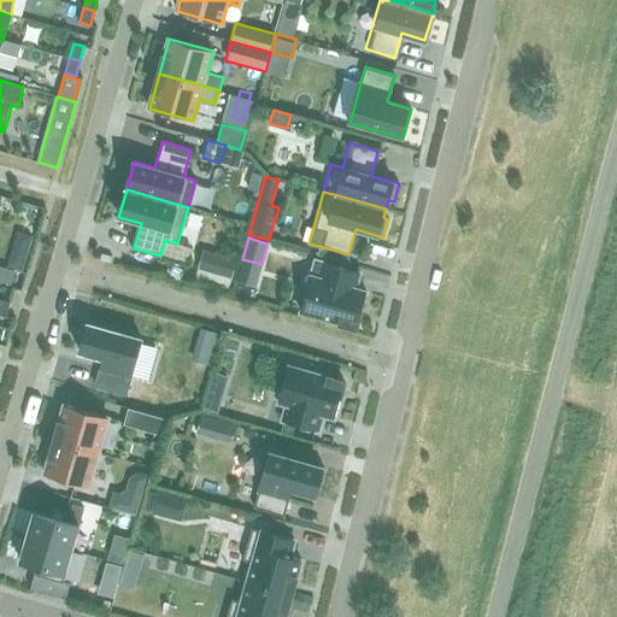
[(319,246),(317,254),(346,263),(348,254),(319,246)]
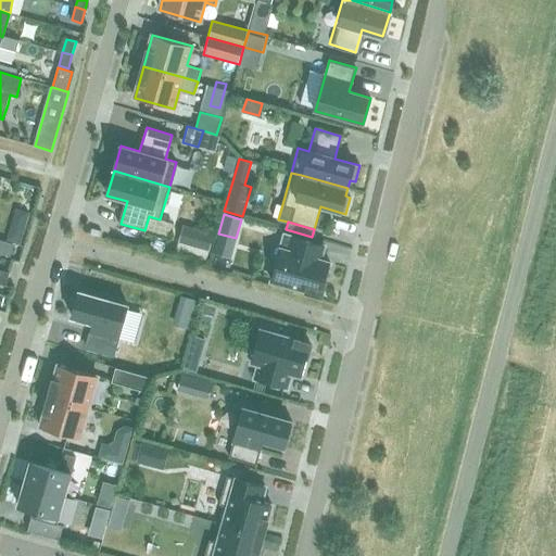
[(11,223),(5,241),(13,243),(22,245),(27,227),(11,223)]
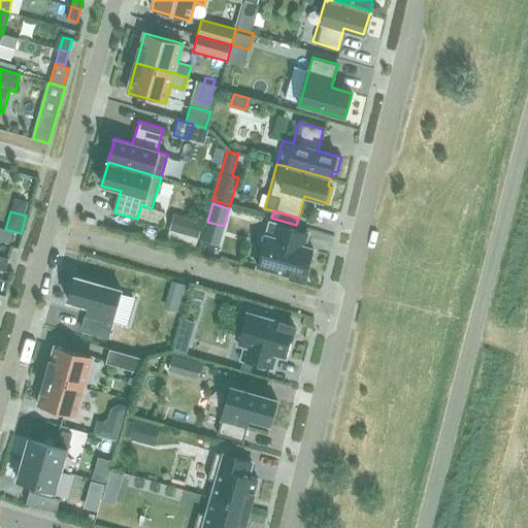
[(173,216),(168,231),(197,239),(202,223),(173,216)]
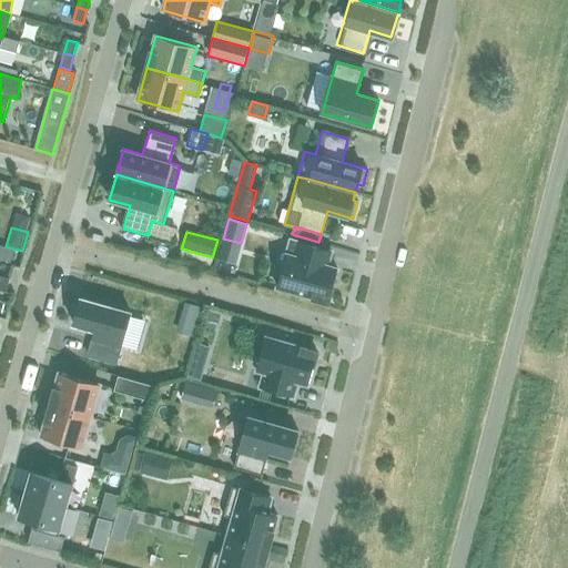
[(285,256),(276,286),(285,288),(328,302),(338,269),(327,266),(332,251),(298,241),(290,239),(284,256),(285,256)]
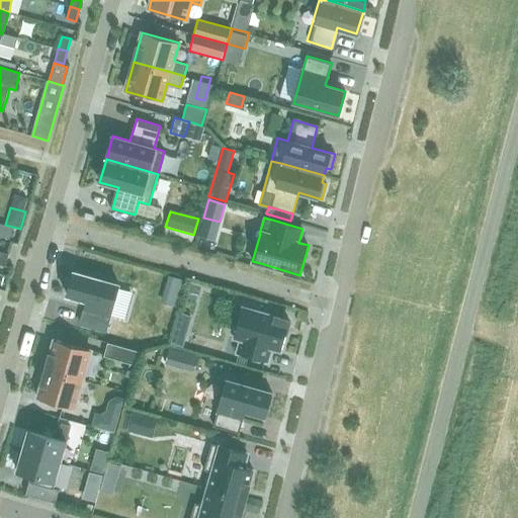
[(0,223),(0,236),(9,239),(12,227),(5,225),(0,223)]
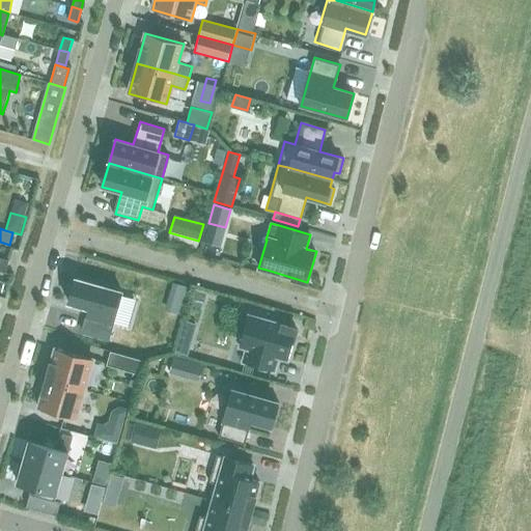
[(5,273),(9,260),(0,257),(0,258),(0,271),(5,273)]
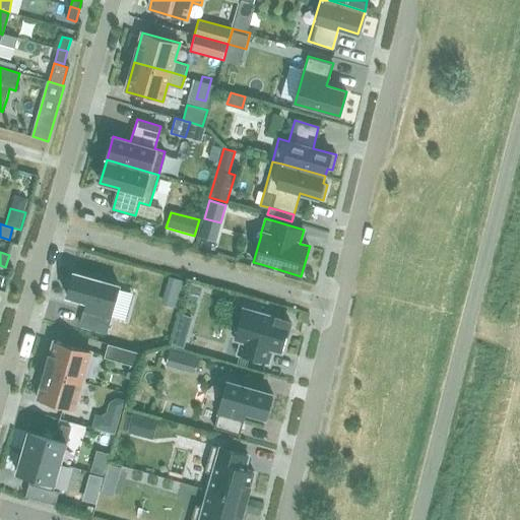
[(86,311),(85,311),(81,325),(106,332),(120,285),(74,272),(67,297),(88,303),(86,311)]
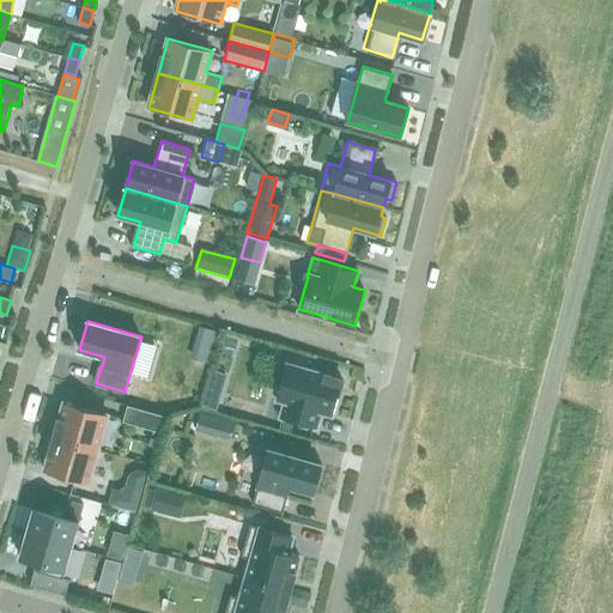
[(173,331),(169,345),(182,349),(187,335),(173,331)]
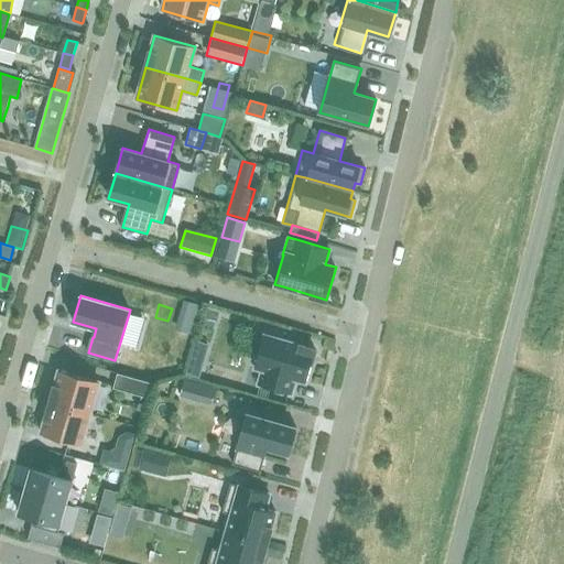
[(315,349),(264,335),(255,368),(262,370),(259,384),(292,394),(296,379),(306,382),(315,349)]
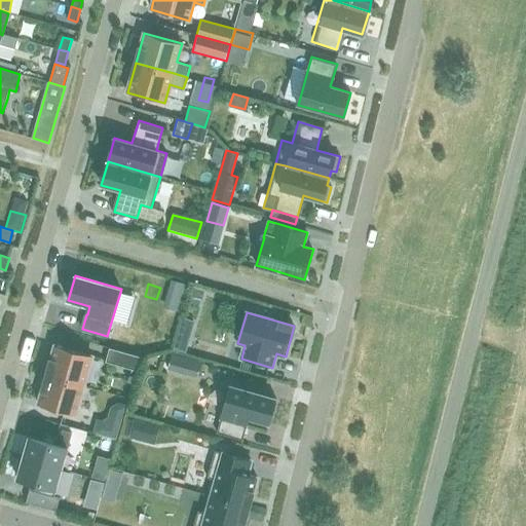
[(176,337),(172,349),(185,352),(188,340),(176,337)]
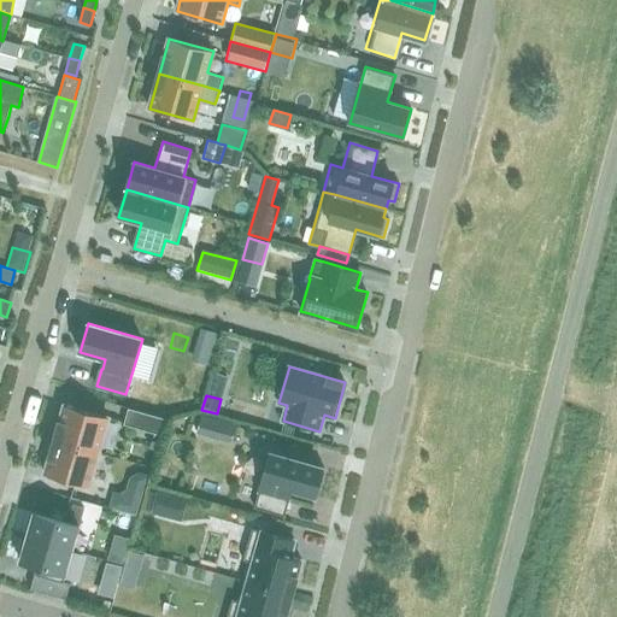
[(54,439),(99,451),(109,416),(64,404),(54,439)]
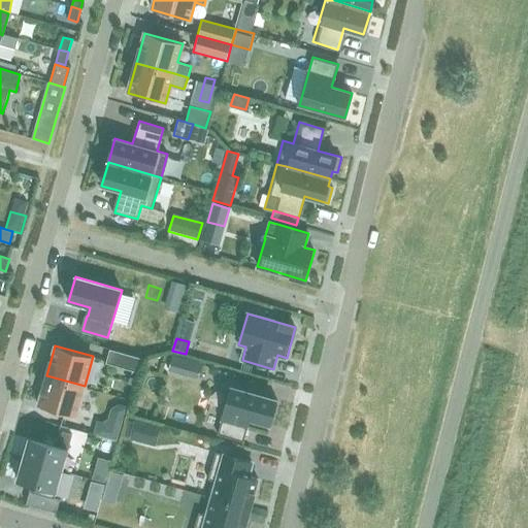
[(109,348),(106,361),(137,370),(141,356),(109,348)]
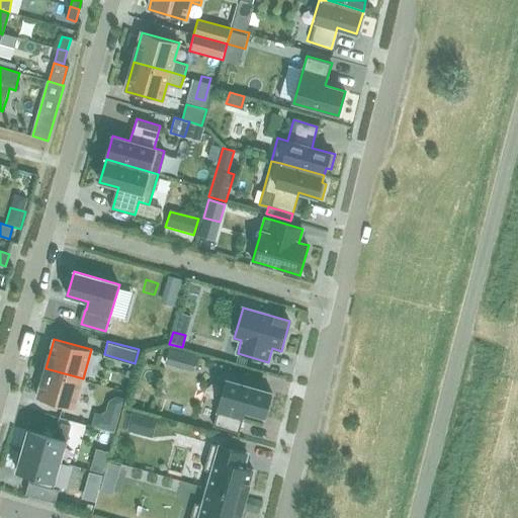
[(218,346),(216,354),(224,356),(226,349),(218,346)]
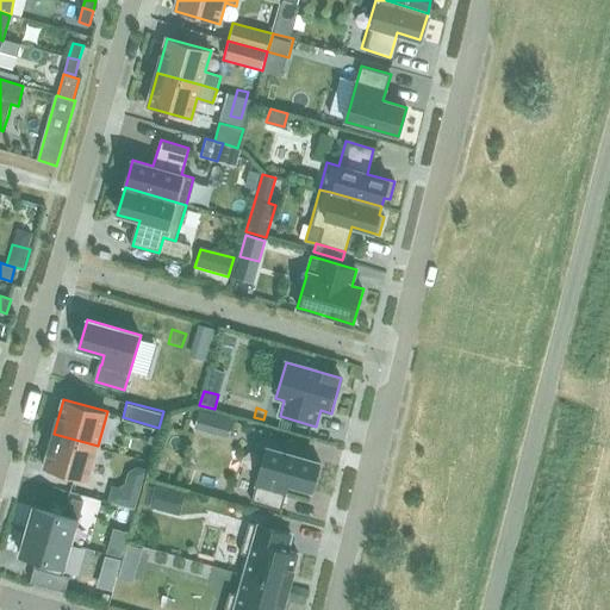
[(199,409),(194,425),(211,430),(216,414),(199,409)]
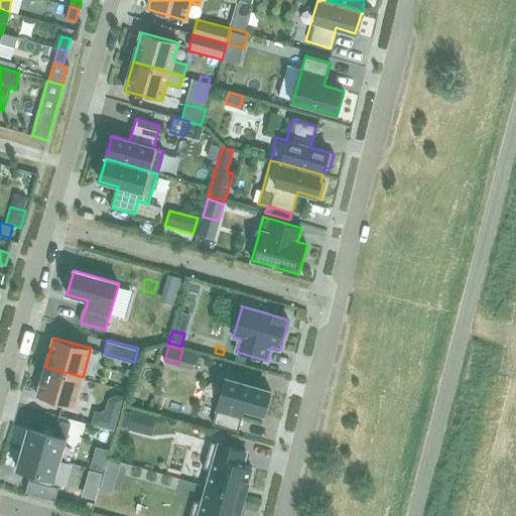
[(83,377),(45,367),(37,396),(75,406),(83,377)]
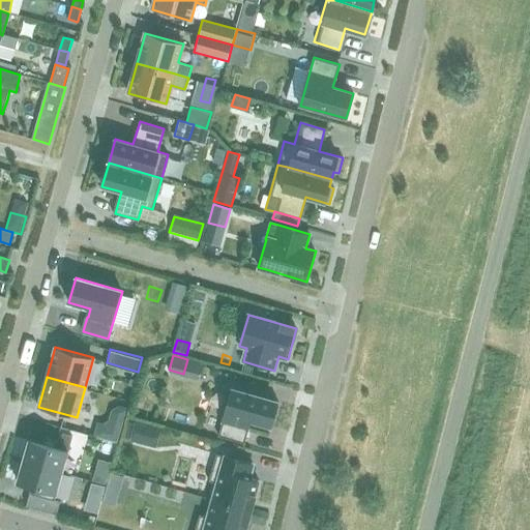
[(218,436),(244,443),(251,421),(271,427),(278,402),(232,388),(218,436)]
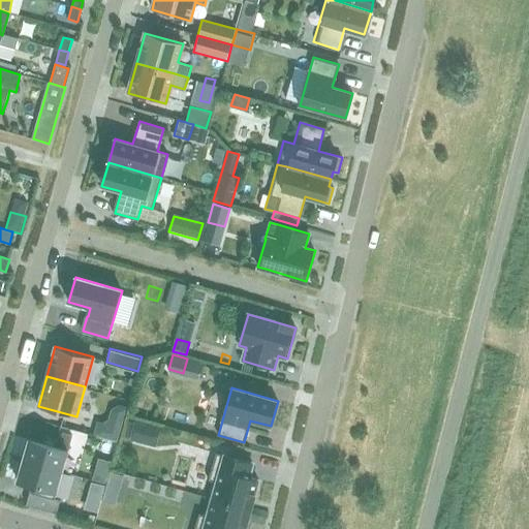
[(112,409),(109,419),(122,424),(125,413),(127,407),(120,405),(112,409)]
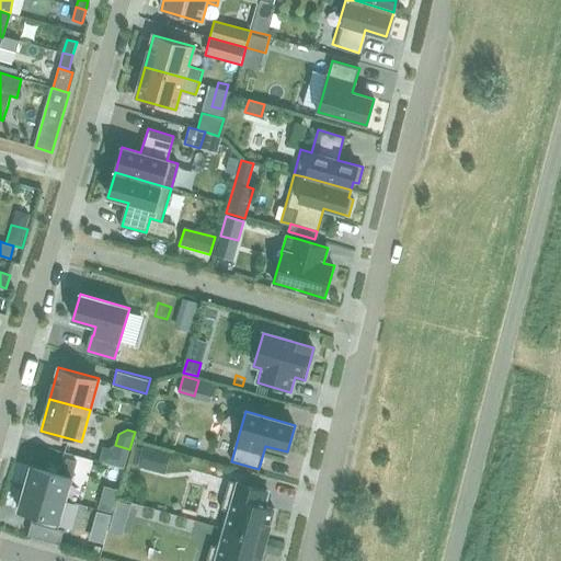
[(136,445),(132,461),(138,464),(142,447),(136,445)]
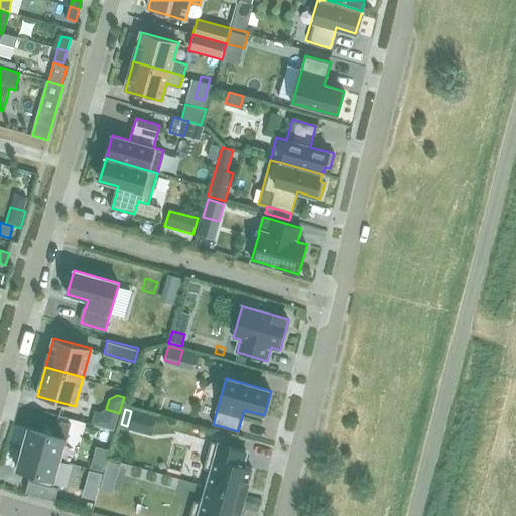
[(127,426),(126,427),(139,431),(144,413),(131,410),(131,411),(127,426)]
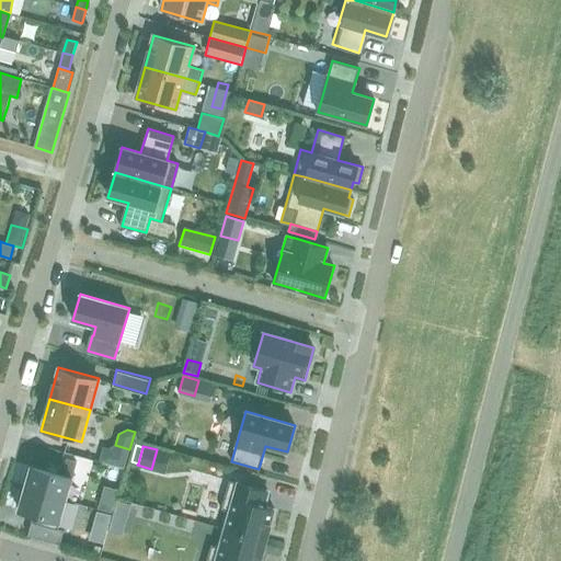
[(115,453),(112,465),(124,468),(127,456),(115,453)]
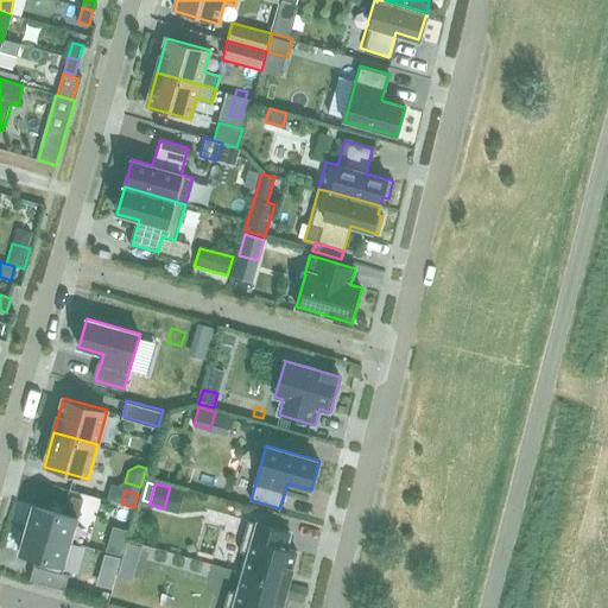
[(27,529),(73,540),(78,517),(81,508),(54,501),(51,510),(33,505),(27,529)]
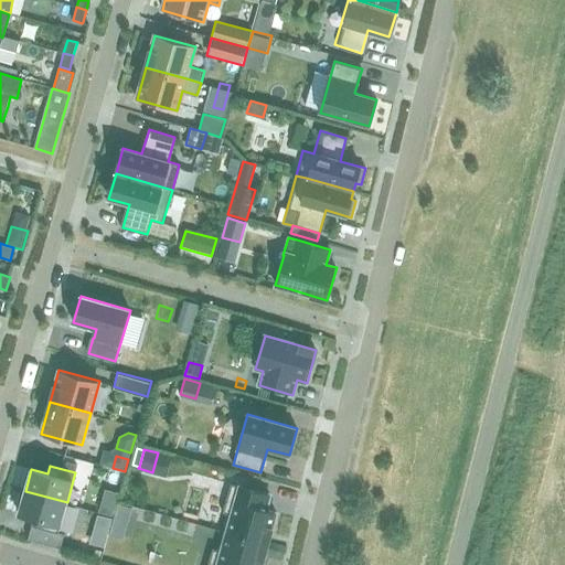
[(232,514),(227,533),(267,544),(277,512),(266,510),(270,494),(232,483),(223,512),(232,514)]
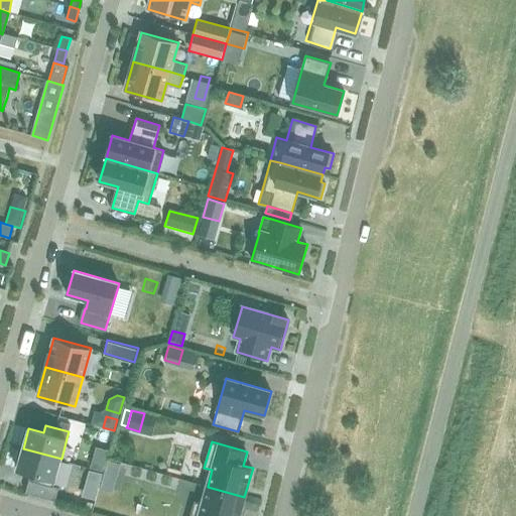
[(54,485),(61,459),(23,448),(17,469),(31,473),(30,480),(26,492),(56,500),(59,487),(54,485)]
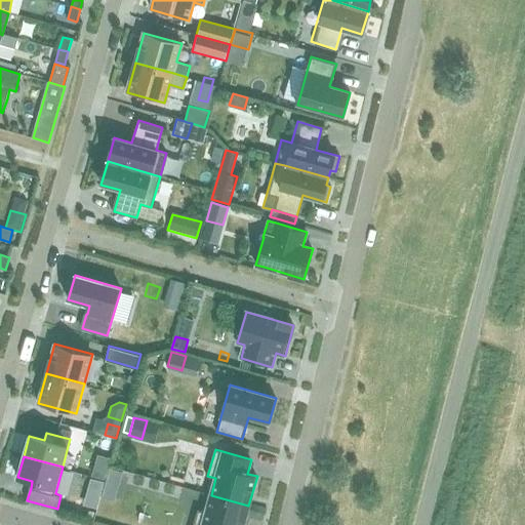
[(93,463),(90,475),(105,479),(108,468),(93,463)]
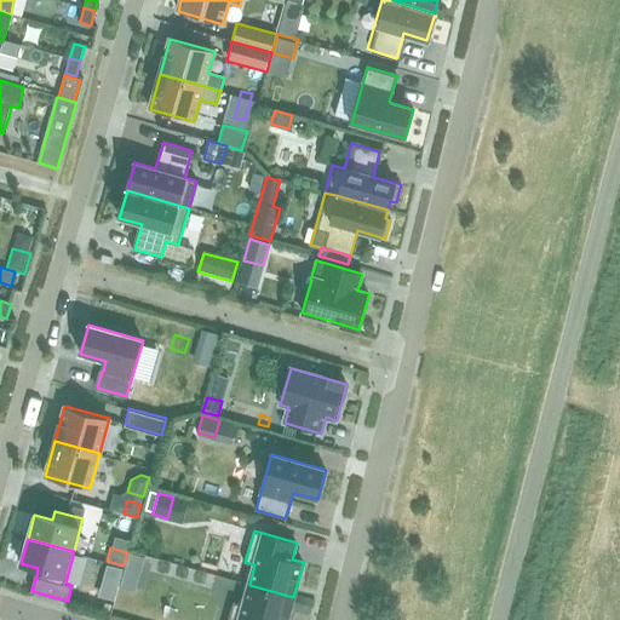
[(130,554),(126,568),(141,572),(145,558),(130,554)]
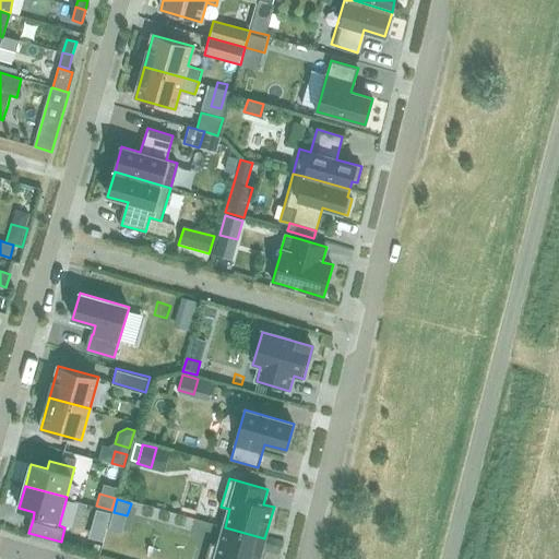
[(97,510),(94,520),(108,524),(110,513),(97,510)]
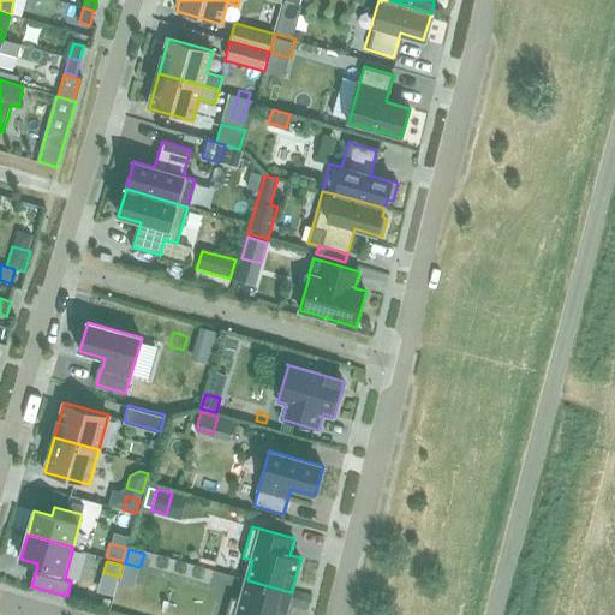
[(284,614),(291,592),(248,580),(242,599),(232,597),(226,614),(284,614)]
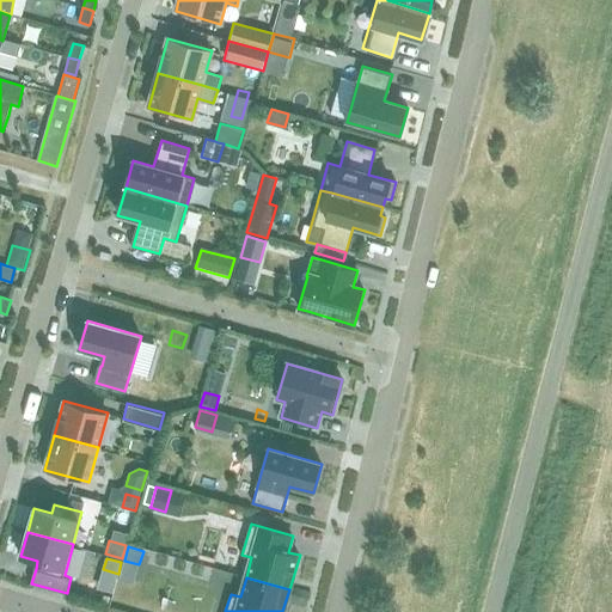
[(95,588),(91,600),(104,605),(108,592),(95,588)]
